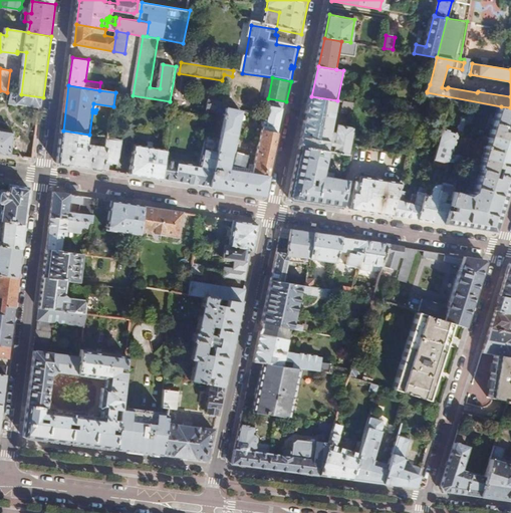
[(16,103),(42,107),(43,97),(21,94),(17,94),(16,103)]
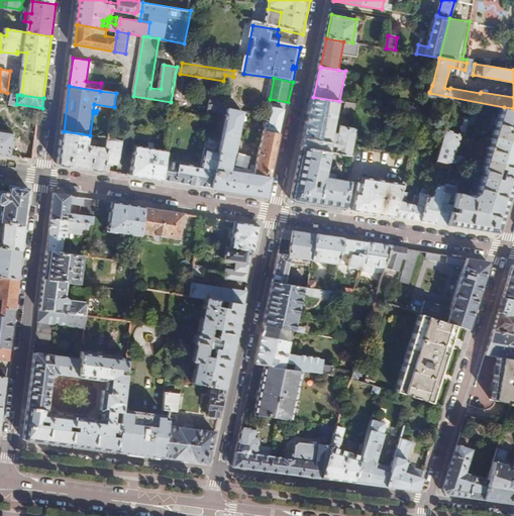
[(305,137),(303,147),(330,152),(350,156),(355,132),(341,130),(339,136),(333,134),(340,102),(339,101),(313,97),(309,119),(305,137)]
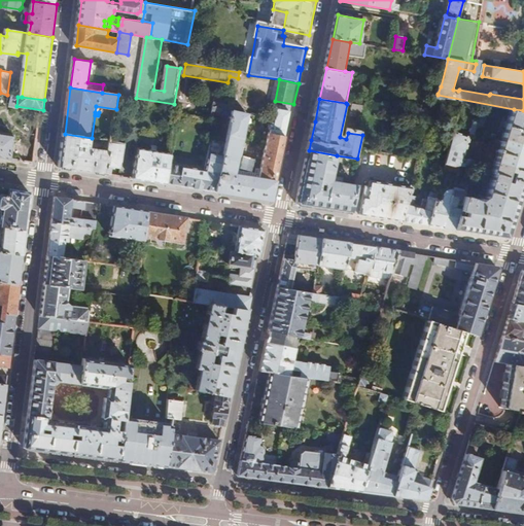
[(273,202),(292,108),(277,105),(272,124),(270,125),(269,128),(271,129),(262,170),(259,178),(236,174),(241,146),(248,114),(242,112),(243,107),(213,101),(210,118),(223,120),(231,121),(230,127),(228,140),(217,193),(273,202)]
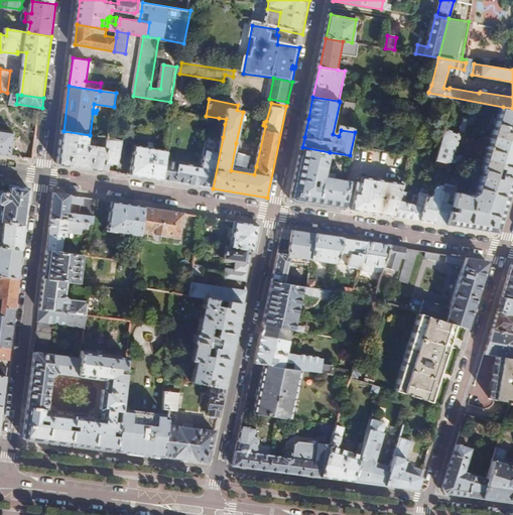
[(355,116),(356,104),(346,102),(344,115),(355,116)]
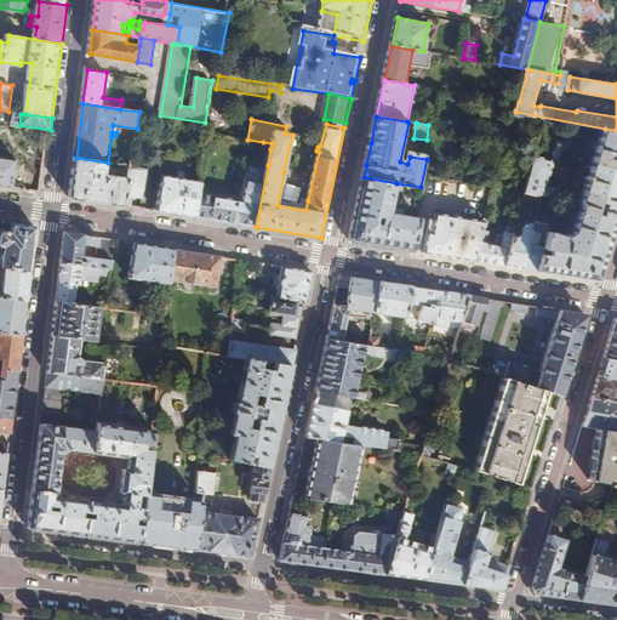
[(601,282),(616,229),(616,130),(605,129),(583,202),(584,203),(576,231),(566,234),(550,231),(540,272),(601,282)]
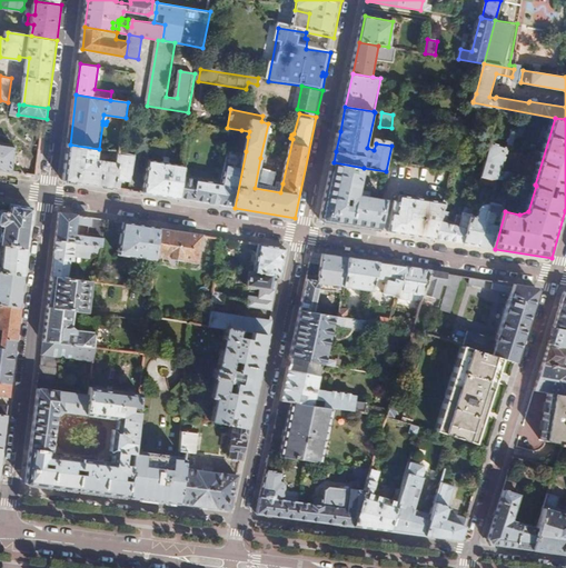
[(497,143),(493,142),(484,176),(513,180),(515,172),(502,170),(506,150),(496,148),(497,143)]
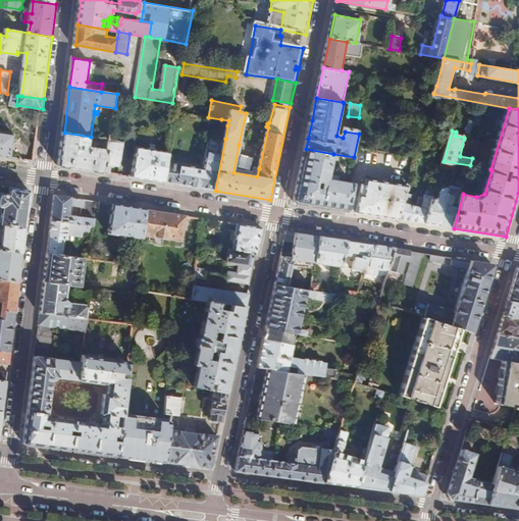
[(0,132),(0,156),(12,158),(16,135),(0,132)]
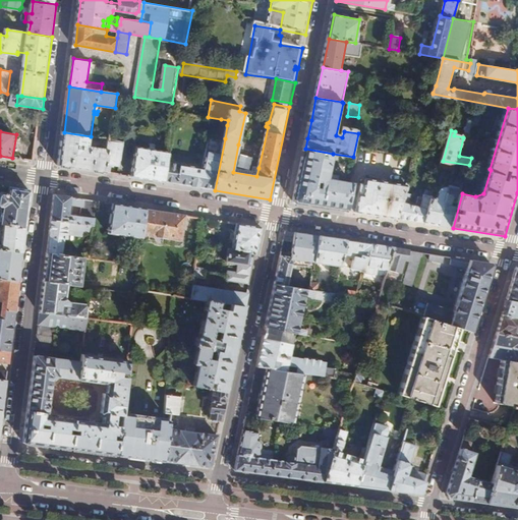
[(88,170),(107,173),(108,160),(110,146),(107,145),(107,149),(90,146),(91,136),(64,132),(60,166),(88,170)]
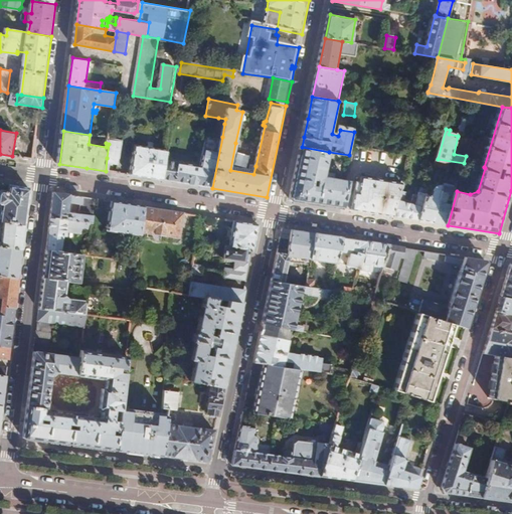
[(165,180),(212,188),(222,137),(208,135),(202,162),(167,157),(165,180)]
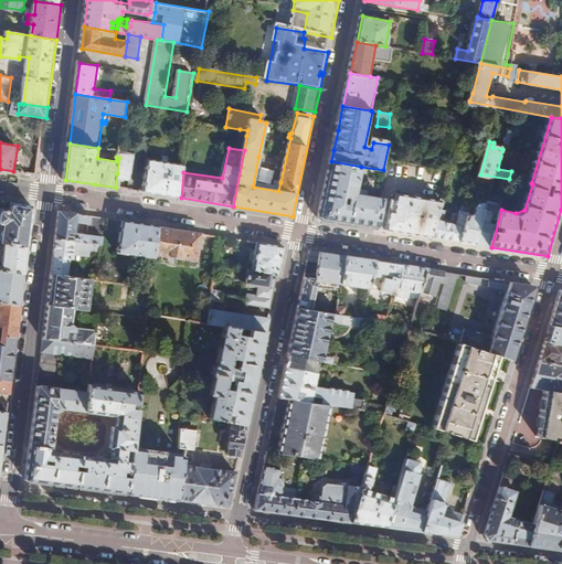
[(119,158),(117,173),(131,176),(135,151),(120,149),(119,158)]
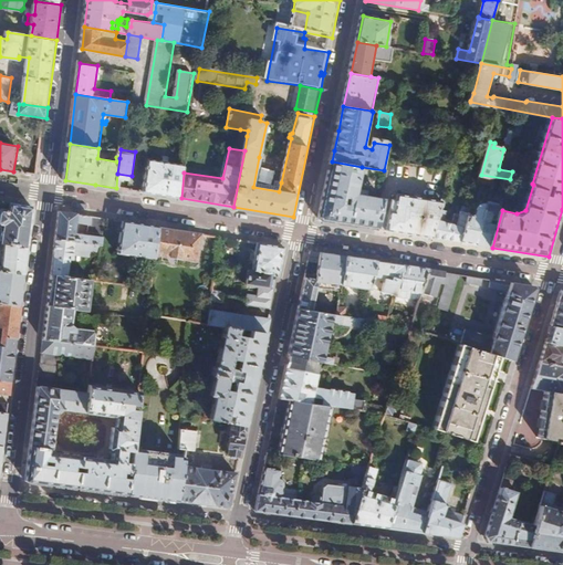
[(145,192),(181,198),(184,173),(184,163),(149,157),(145,192)]
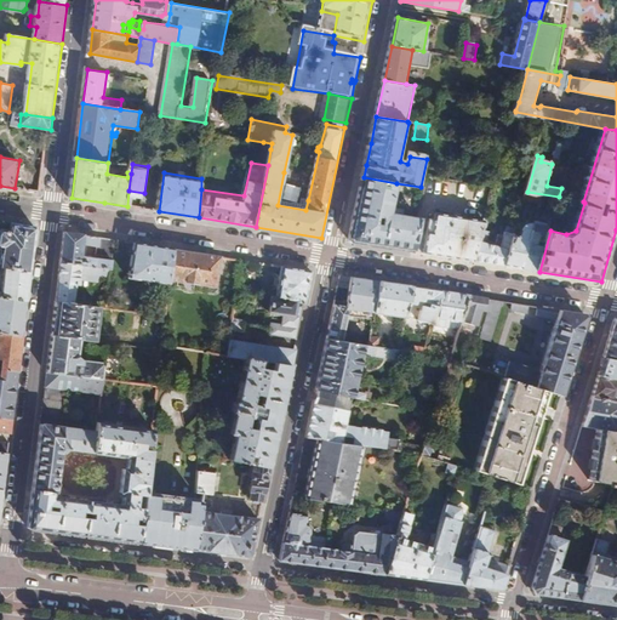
[(290,175),(284,172),(278,205),(306,210),(308,200),(304,199),(303,204),(285,200),(290,175)]
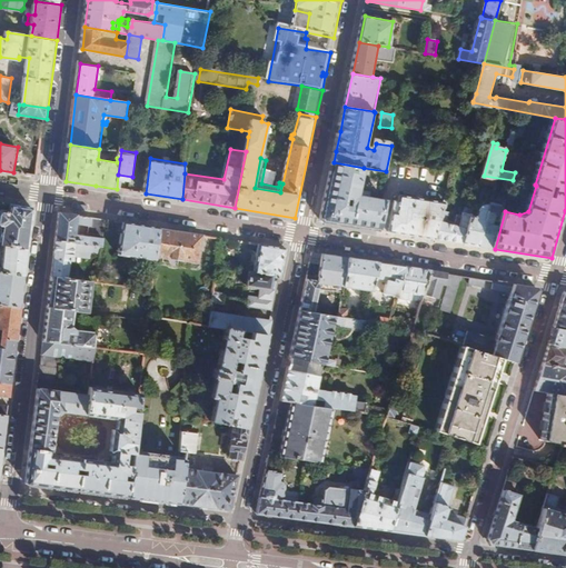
[(326,222),(379,230),(384,210),(386,200),(357,195),(364,168),(334,162),(328,187),(321,219),(326,222)]
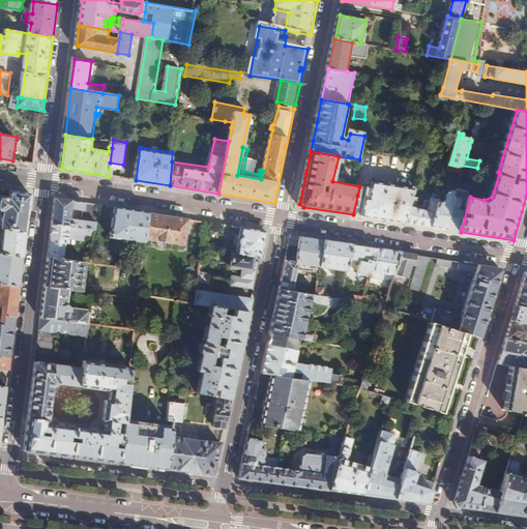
[(353,214),(406,223),(413,197),(415,188),(374,182),(373,188),(368,187),(366,198),(357,196),(353,214)]
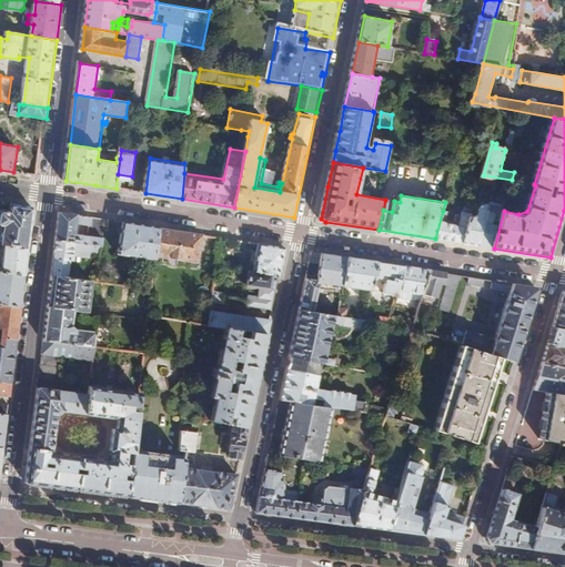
[(473,215),(465,243),(480,246),(491,204),(487,203),(486,204),(482,206),(482,208),(475,206),(473,215)]
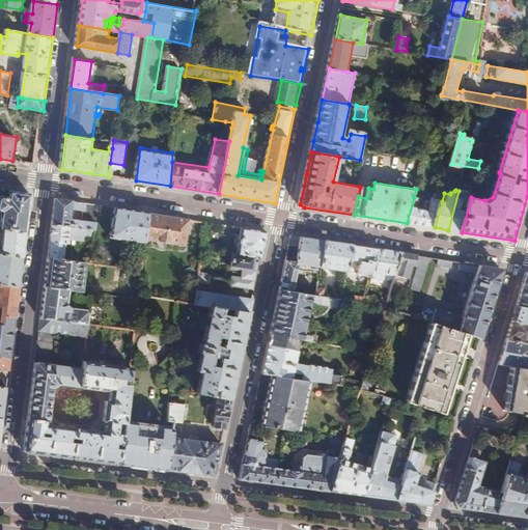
[(448,230),(462,232),(471,197),(471,194),(463,192),(459,191),(448,230)]
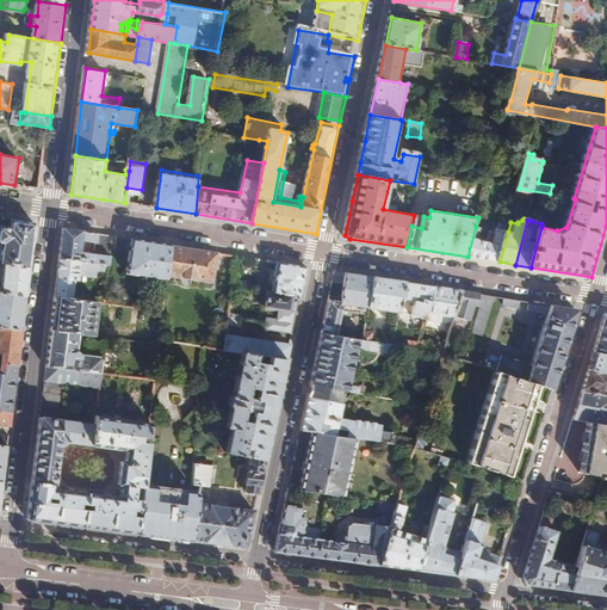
[(37,225),(13,221),(13,223),(4,222),(0,226),(0,227),(0,240),(1,242),(11,244),(10,248),(2,248),(1,262),(7,263),(32,266),(37,225)]
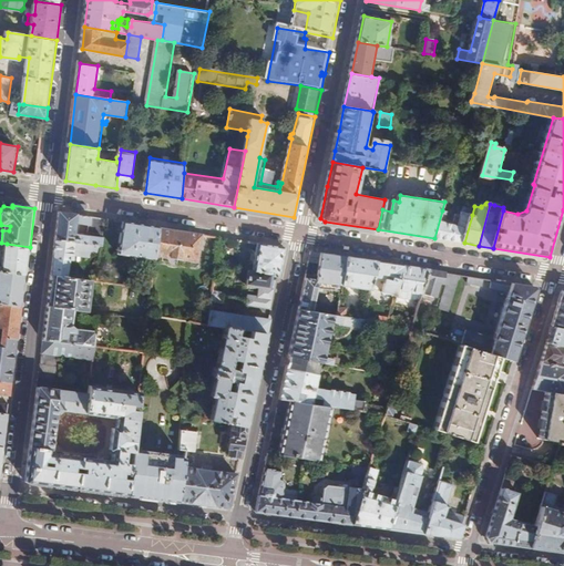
[(434,238),(464,243),(472,215),(467,214),(464,224),(444,220),(447,211),(442,211),(434,238)]
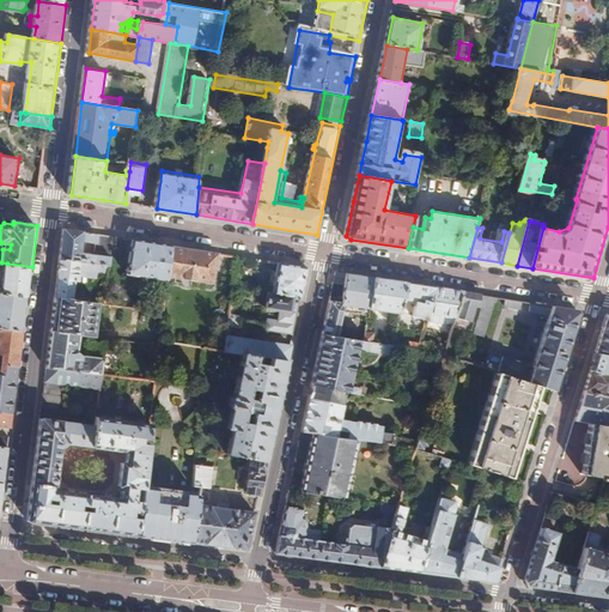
[(66,229),(62,259),(113,266),(114,259),(87,255),(81,254),(84,241),(90,242),(99,243),(98,253),(114,254),(116,237),(66,229)]
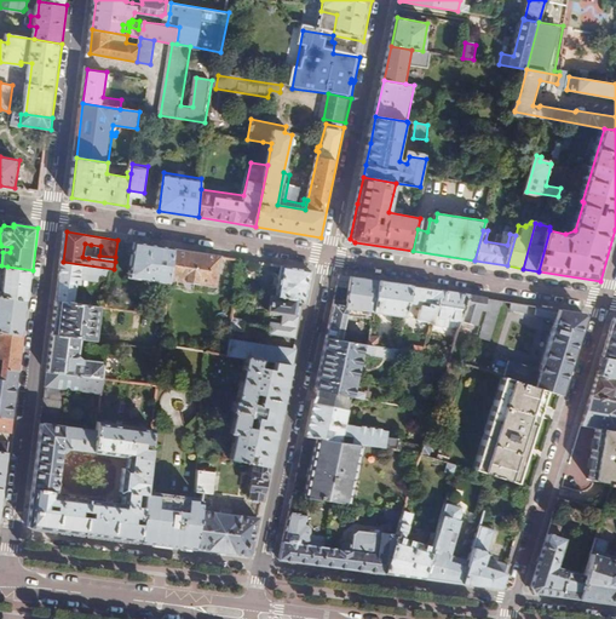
[(171,279),(176,250),(153,246),(137,244),(133,274),(171,279)]
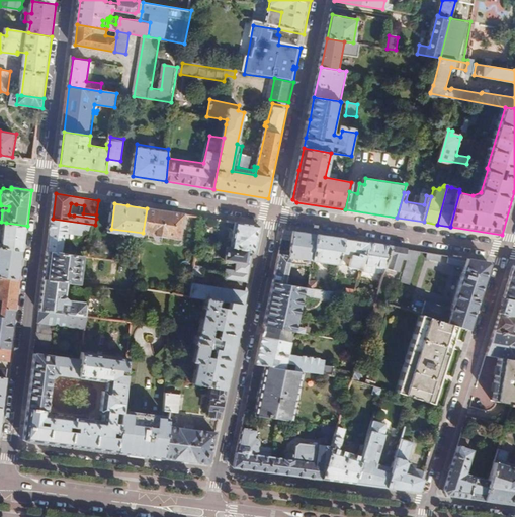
[(182,240),(186,214),(168,211),(147,208),(143,233),(182,240)]
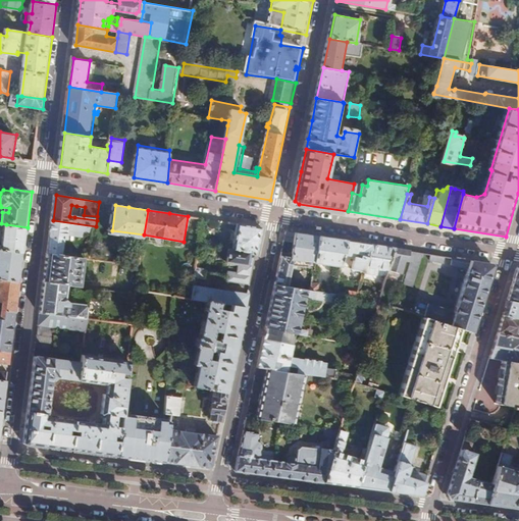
[(53,232),(50,253),(85,258),(93,259),(95,243),(96,226),(53,220),(52,226),(51,231),(53,232)]
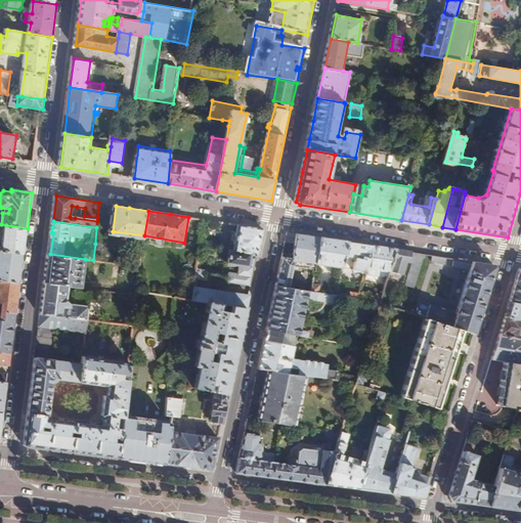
[(0,250),(25,254),(27,241),(28,228),(6,225),(4,244),(0,243),(0,250)]
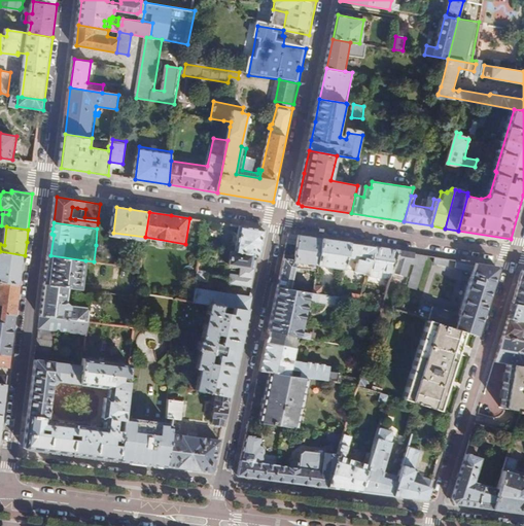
[(255,254),(262,255),(267,231),(242,226),(237,251),(255,254)]
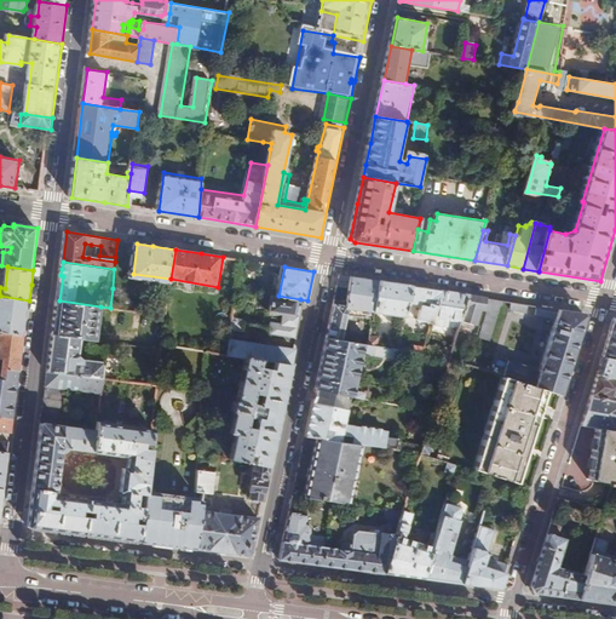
[(375,309),(381,282),(343,276),(340,288),(349,290),(346,303),(345,304),(350,305),(375,309)]
